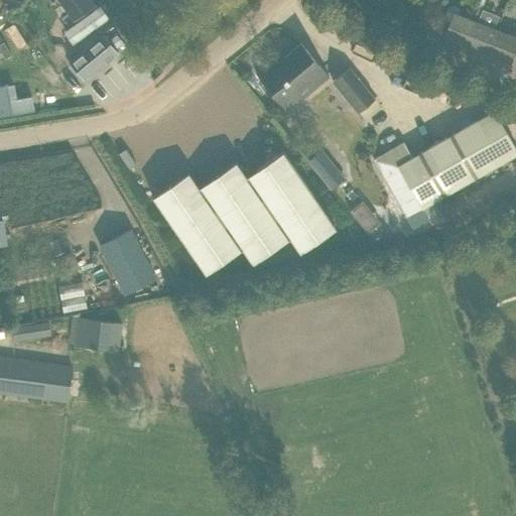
[(88,0),(56,0),(72,20),(93,5),(88,0)]
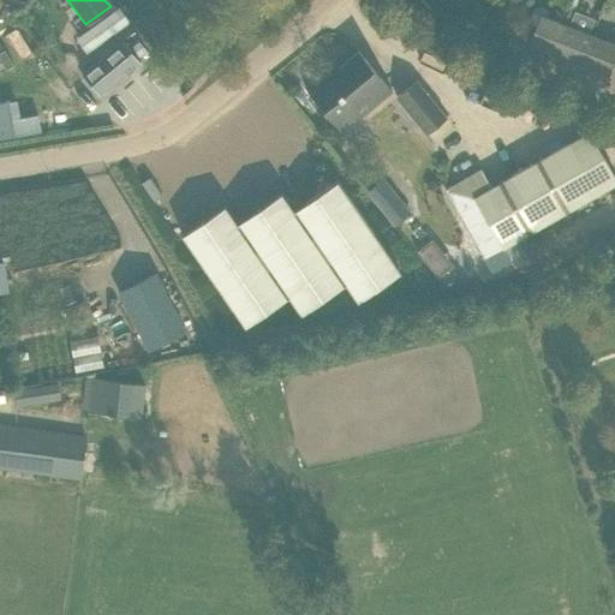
[(527,46),(557,57),(568,27),(578,0),(569,0),(565,6),(559,23),(545,17),(548,12),(544,9),(539,6),(533,9),(527,23),(535,25),(527,46)]
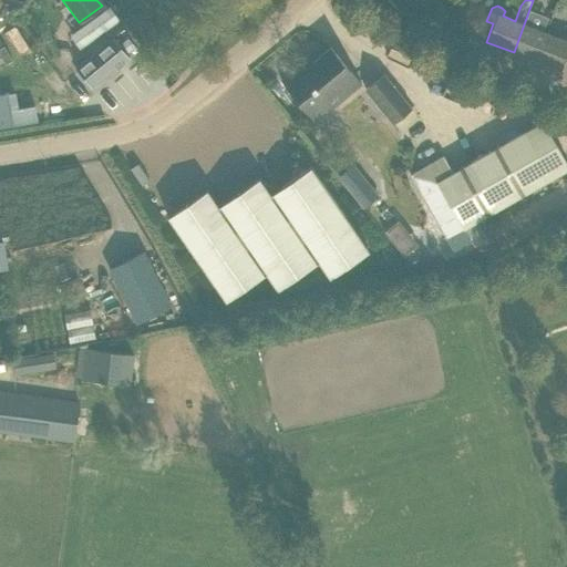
[(514,52),(535,61),(545,33),(524,24),(514,52)]
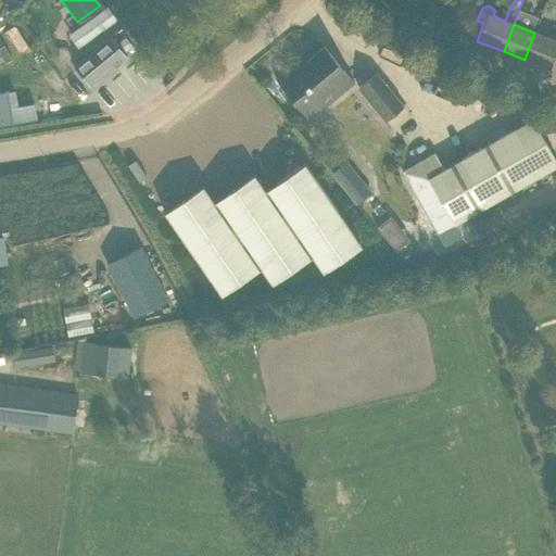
[(555,40),(534,33),(525,60),(550,70),(555,52),(555,40)]
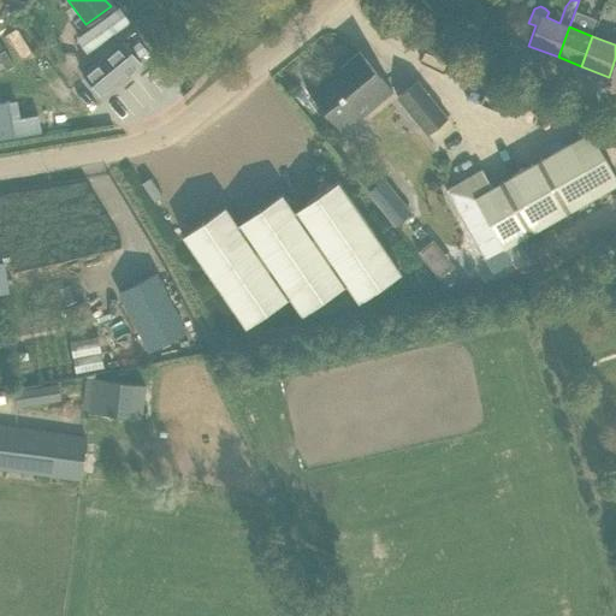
[(125,51),(82,82),(100,106),(142,75),(125,51)]
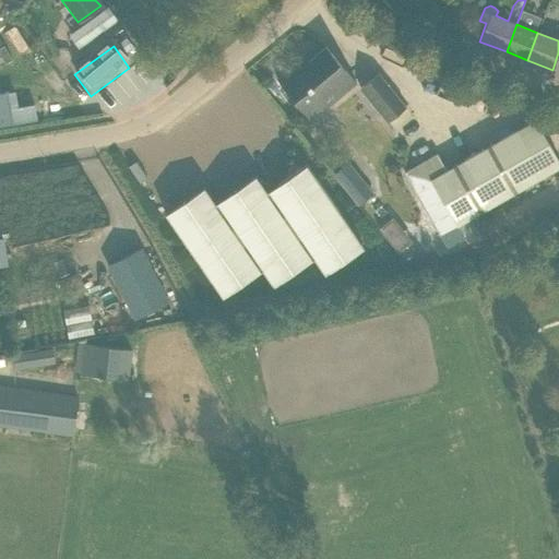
[(298,69),(295,64),(276,80),(290,96),(311,120),(321,111),(356,83),(325,46),(298,69)]
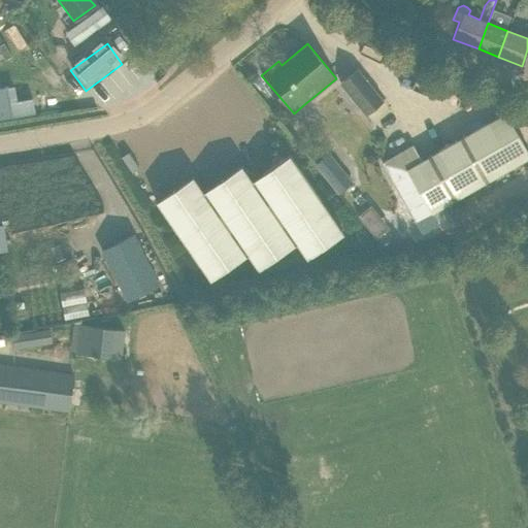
[(383,101),(356,69),(339,83),(366,114),(383,101)]
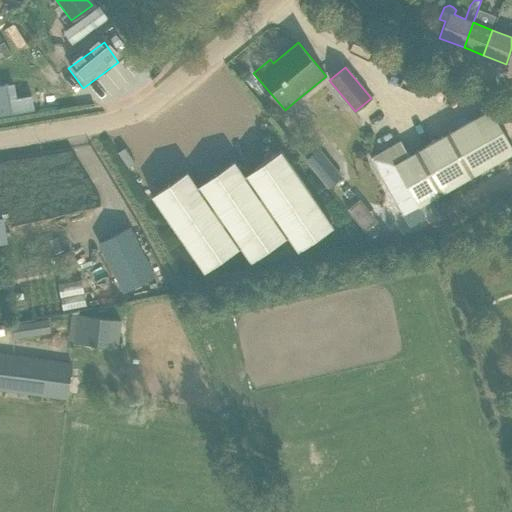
[(145,77),(139,70),(132,76),(138,83),(145,77)]
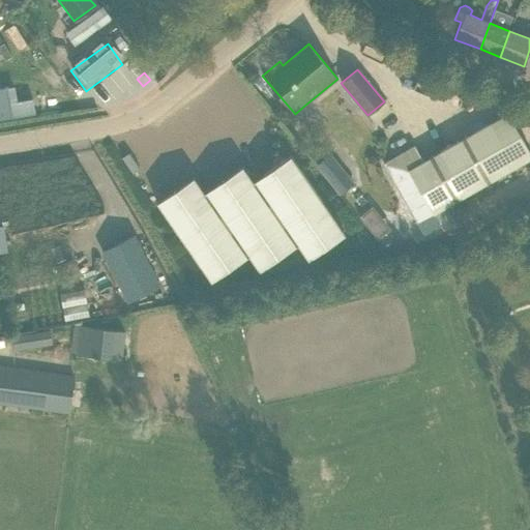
[(379,122),(393,108),(387,101),(373,116),(379,122)]
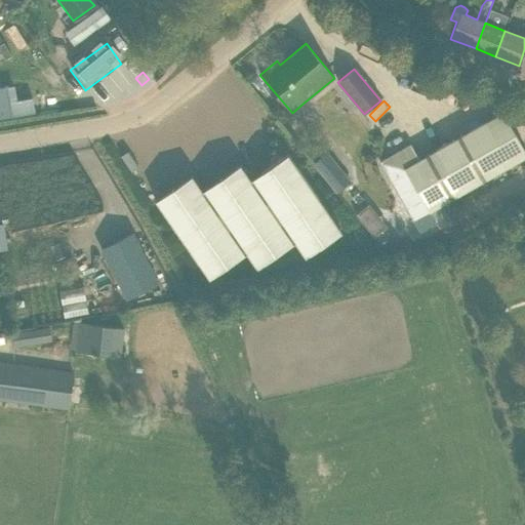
[(413,221),(512,165),(524,157),(524,151),(502,112),(418,159),(410,145),(379,162),(390,179),(413,221)]
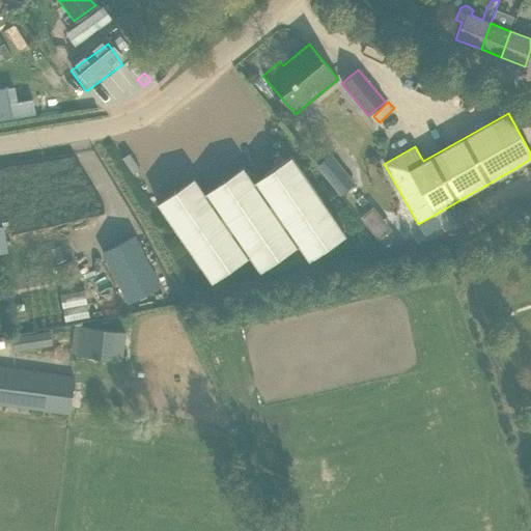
[(331,154),(316,166),(328,180),(343,168),(331,154)]
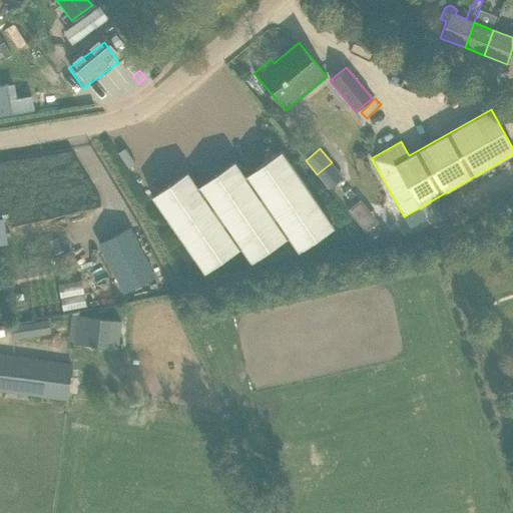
[(151,196),(163,212),(203,273),(240,247),(250,263),(288,236),(298,251),(333,227),(293,167),(281,151),(244,176),(234,161),(197,186),(187,172),(151,196)]
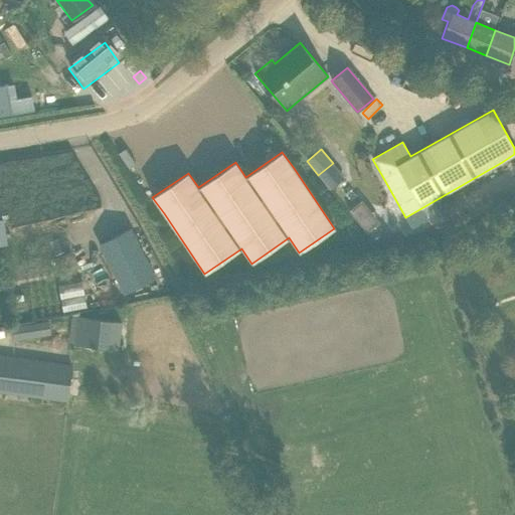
[(335,167),(321,179),(330,189),(344,177),(335,167)]
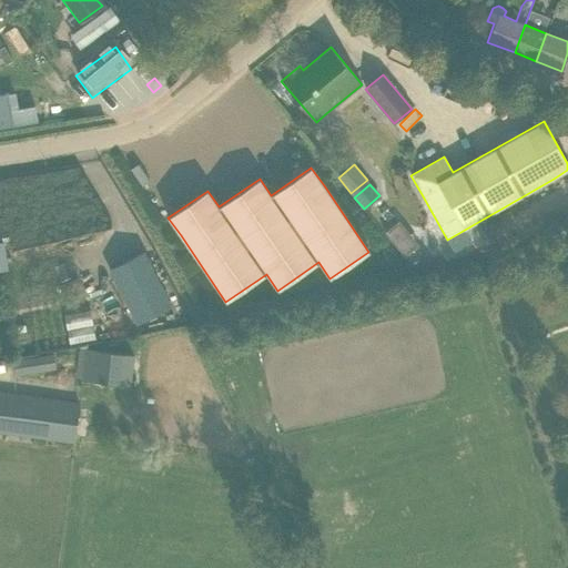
[(404,234),(392,243),(401,254),(412,244),(404,234)]
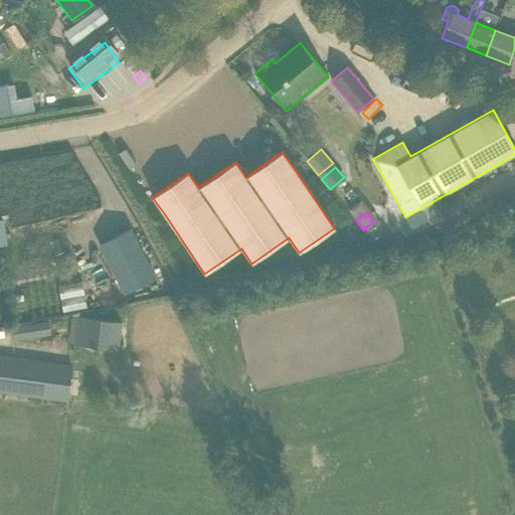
[(99,243),(125,294),(156,278),(131,227),(99,243)]
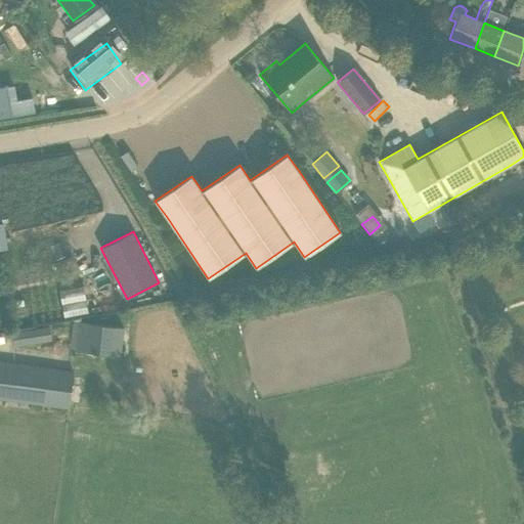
[(60,291),(66,315),(90,311),(86,287),(60,291)]
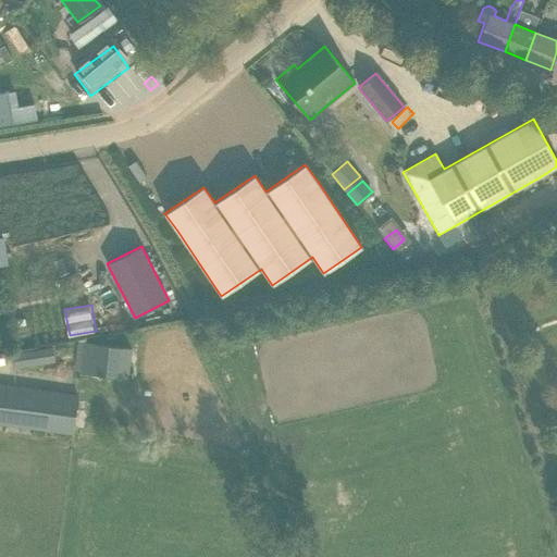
[(77,342),(73,371),(126,379),(130,348),(77,342)]
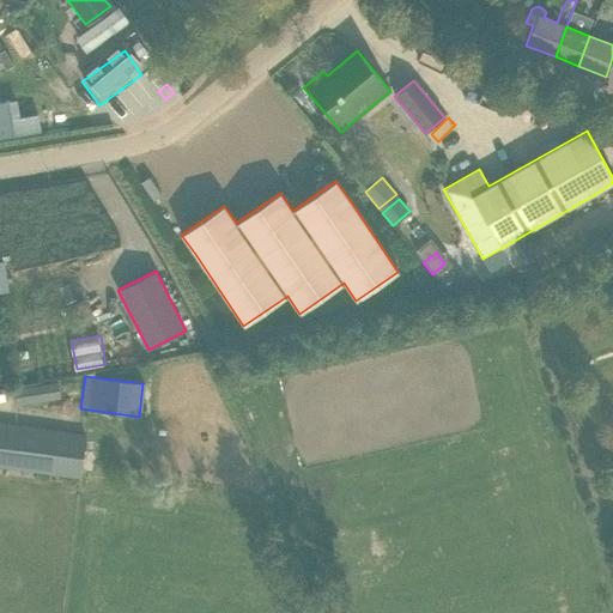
[(20,405),(64,395),(60,378),(17,388),(20,405)]
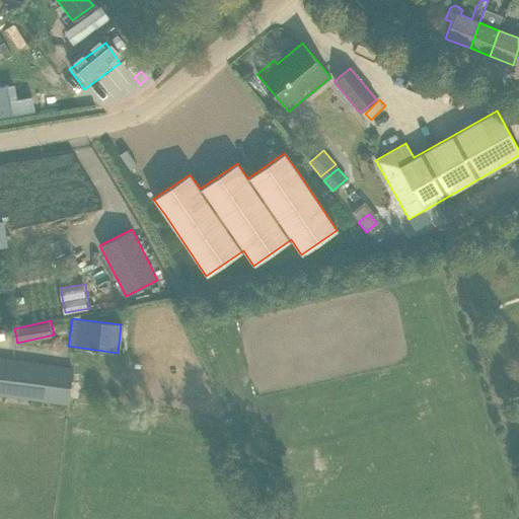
[(0,358),(0,394),(68,402),(72,368),(0,358)]
